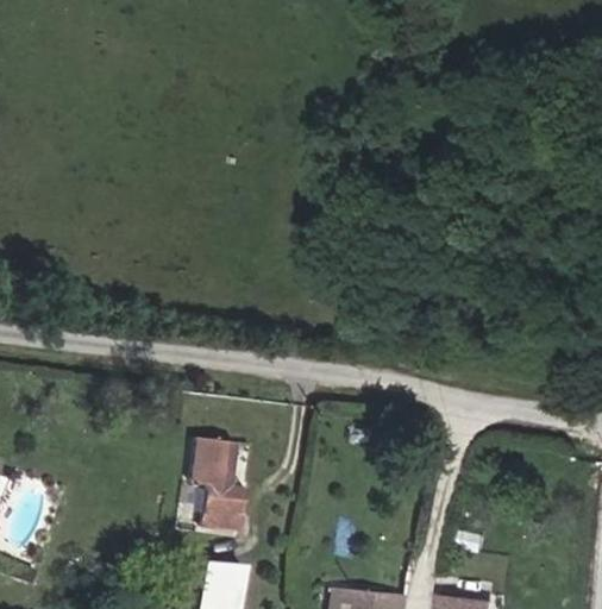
[(242,532),(246,485),(233,483),(238,440),(196,437),(192,482),(207,483),(202,527),(242,532)]
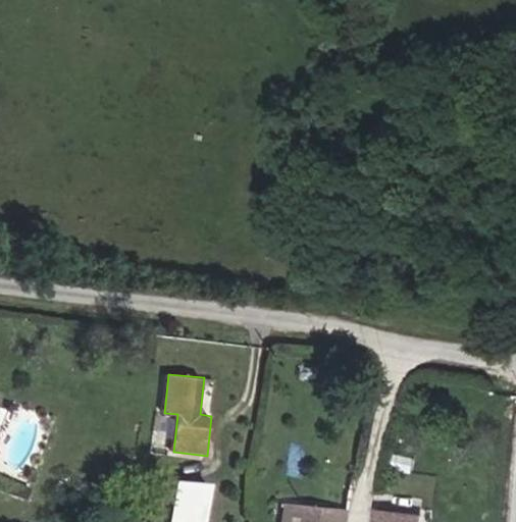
[(207,518),(210,484),(178,482),(176,515),(207,518)]
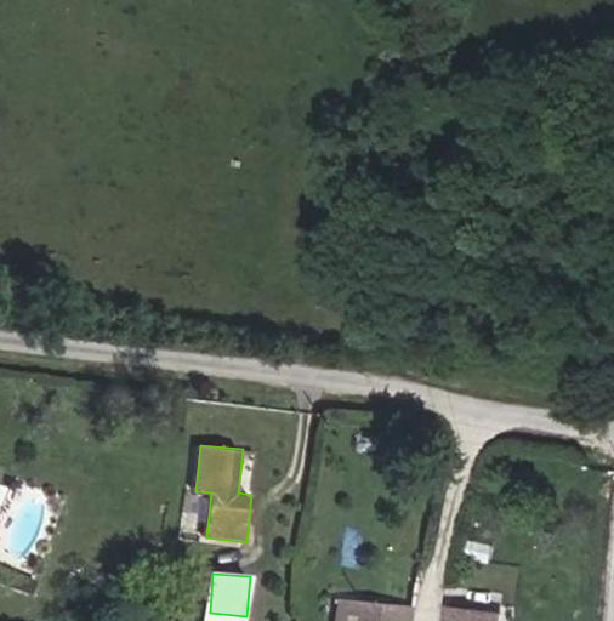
[(414,620),(416,607),(344,599),(340,620),(414,620)]
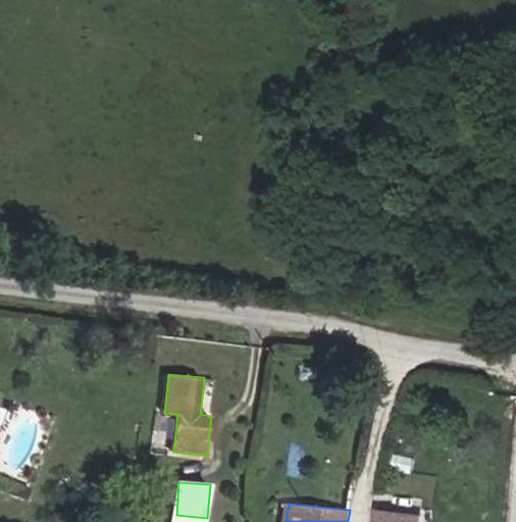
[(427,521),(428,516),(382,510),(381,521),(427,521)]
